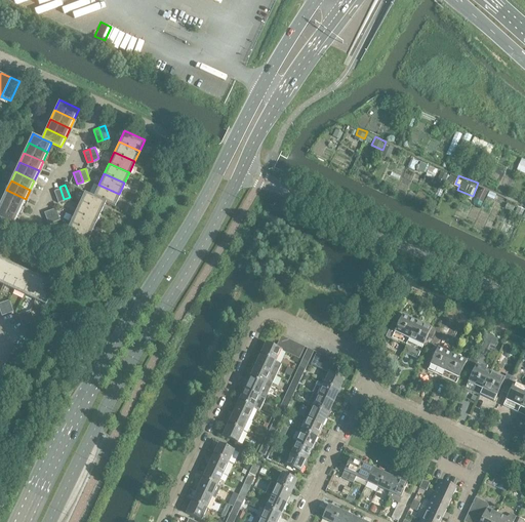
[(114,205),(119,194),(98,185),(94,194),(94,195),(106,200),(105,200),(114,205)]
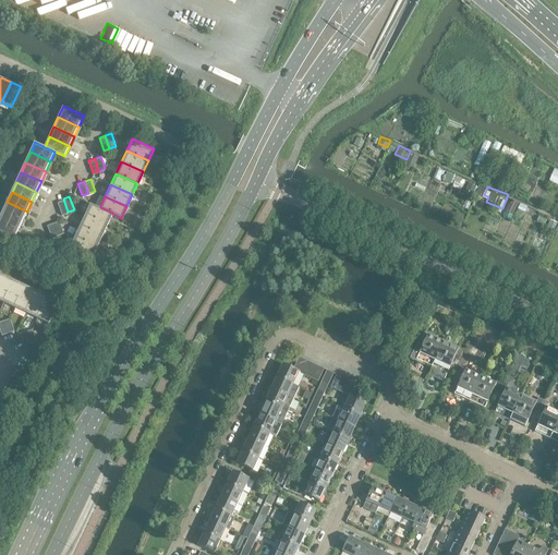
[(68,212),(63,198),(58,201),(62,214),(68,212)]
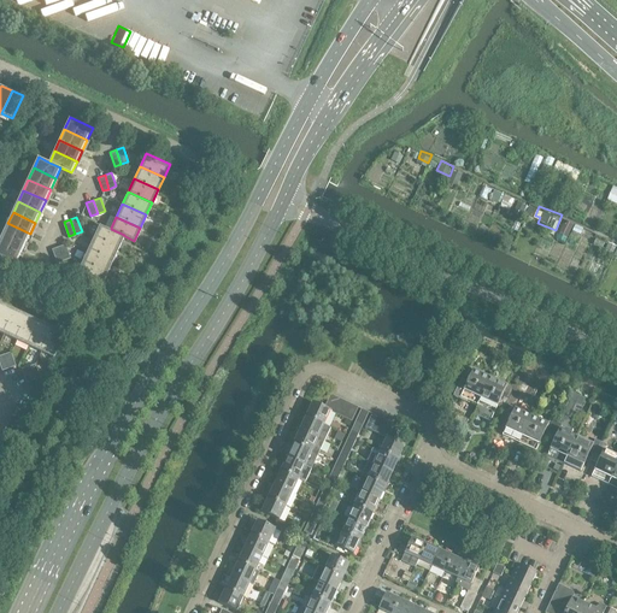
[(25,245),(30,234),(7,223),(3,234),(25,245)]
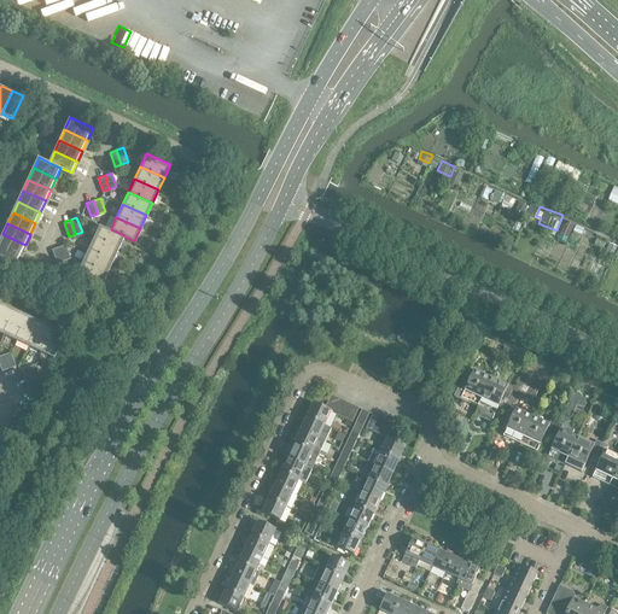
[(118,249),(123,235),(124,235),(111,229),(111,228),(100,223),(94,237),(118,249)]
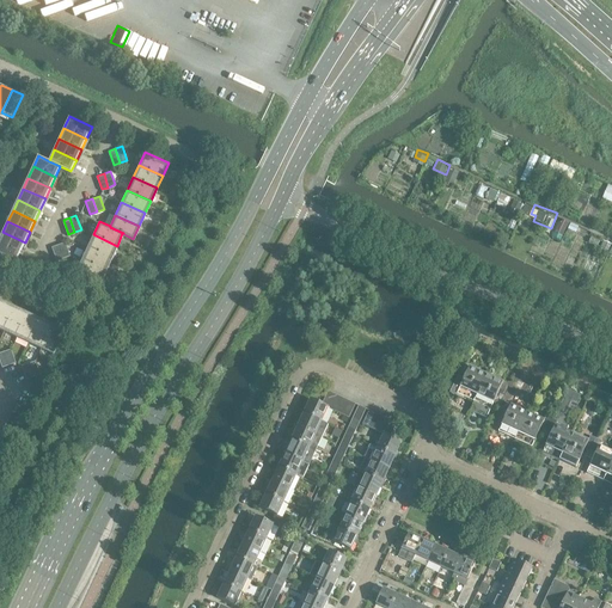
[(0,244),(19,253),(25,243),(2,232),(0,237),(0,244)]
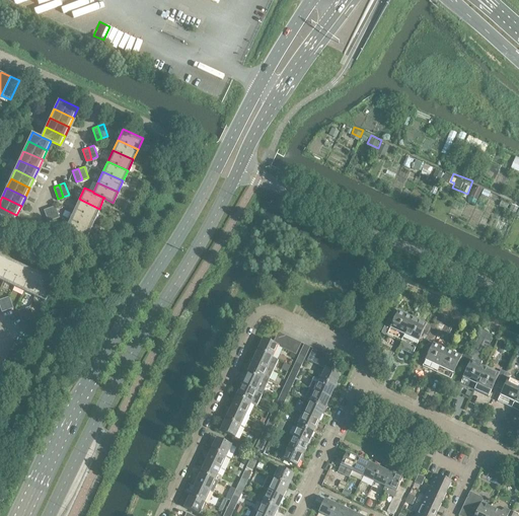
[(94,219),(99,209),(79,199),(74,210),(94,219)]
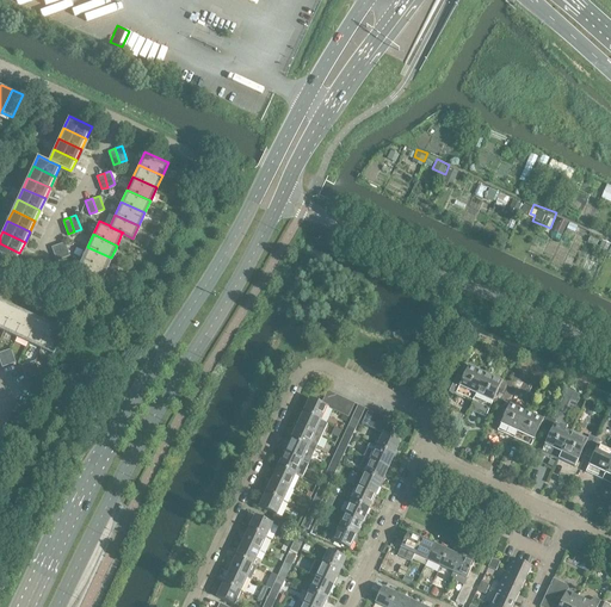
[(600,246),(610,249),(610,239),(604,236),(600,246)]
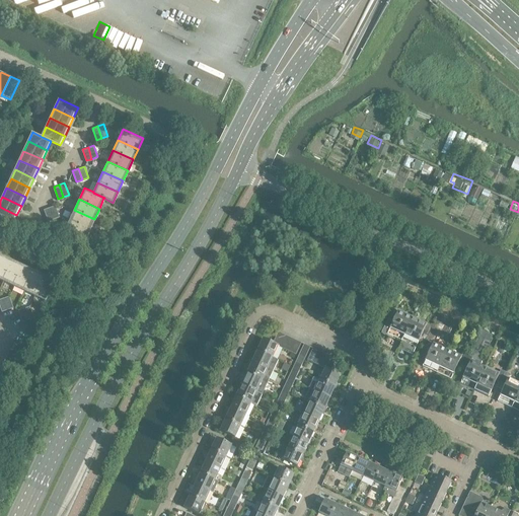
[(59,215),(55,204),(50,206),(54,217),(59,215)]
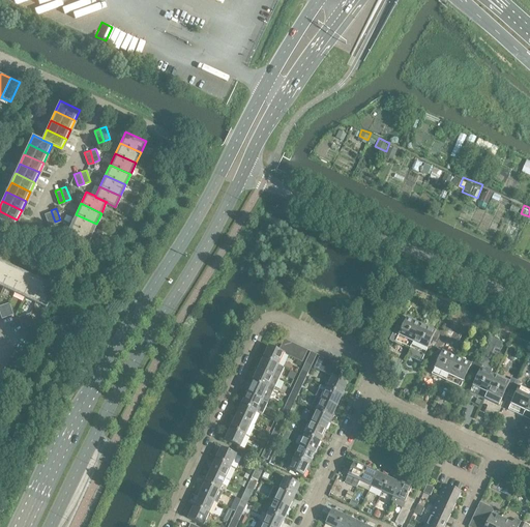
[(55,222),(51,210),(45,212),(49,224),(55,222)]
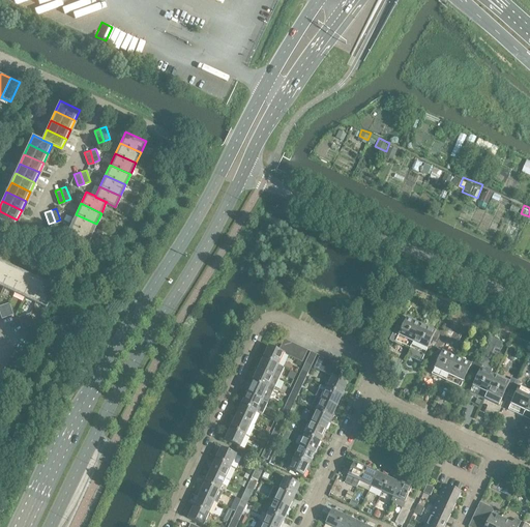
[(0,223),(12,229),(17,220),(0,211),(0,223)]
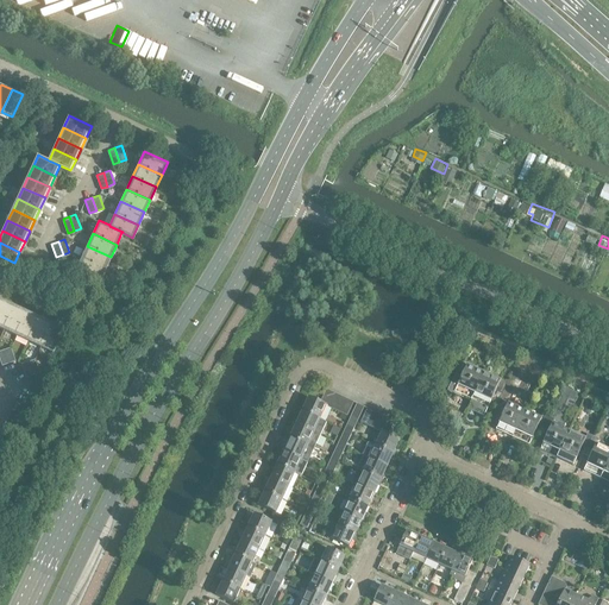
[(105,270),(111,257),(87,246),(81,258),(105,270)]
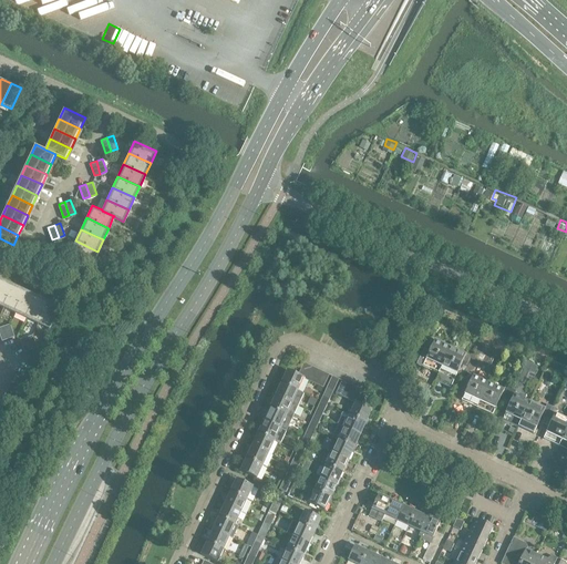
[(92,263),(98,252),(75,241),(70,253),(92,263)]
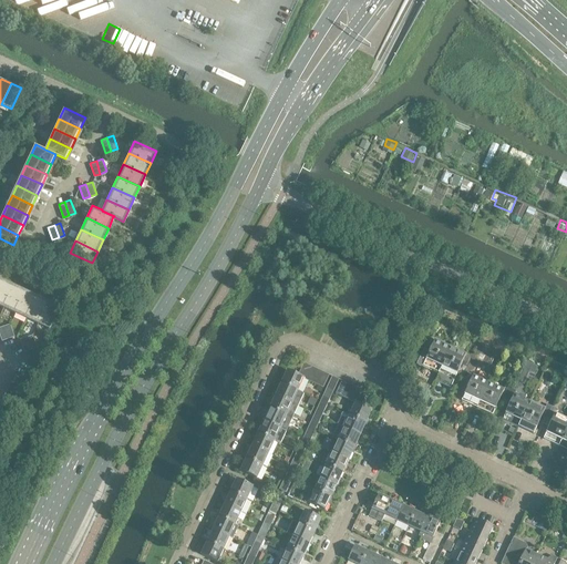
[(0,304),(4,306),(16,284),(3,278),(0,285),(0,304)]
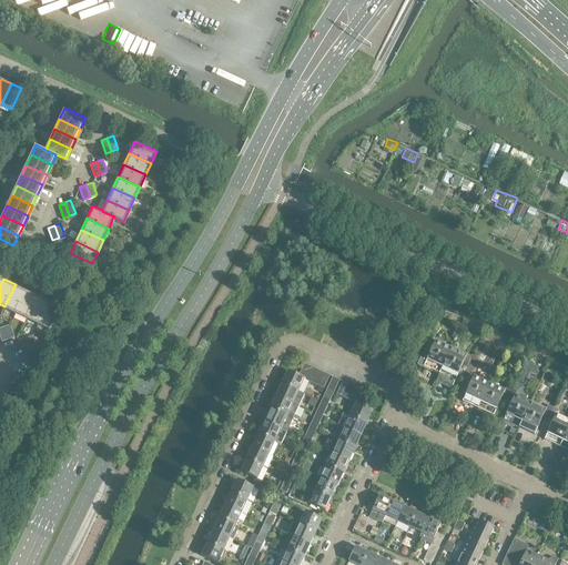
[(27,290),(16,284),(4,306),(17,312),(27,290)]
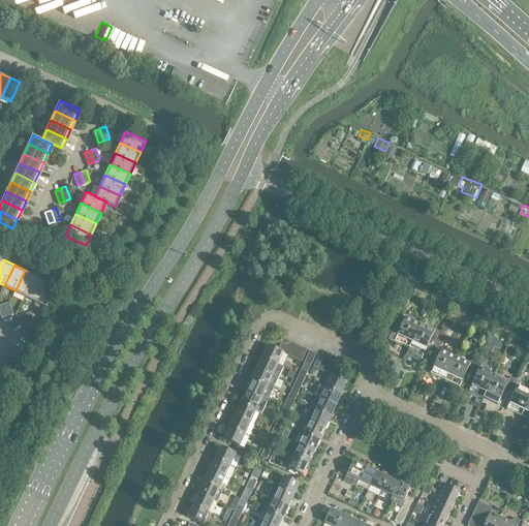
[(35,275),(25,270),(16,290),(26,296),(35,275)]
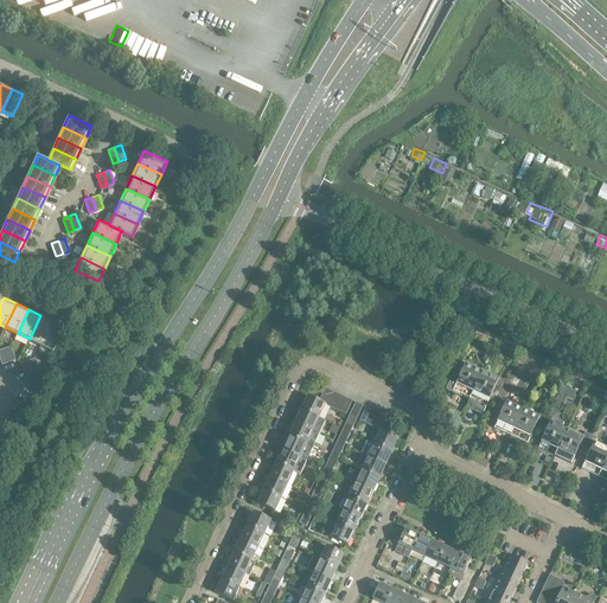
[(42,345),(53,320),(40,315),(30,339),(42,345)]
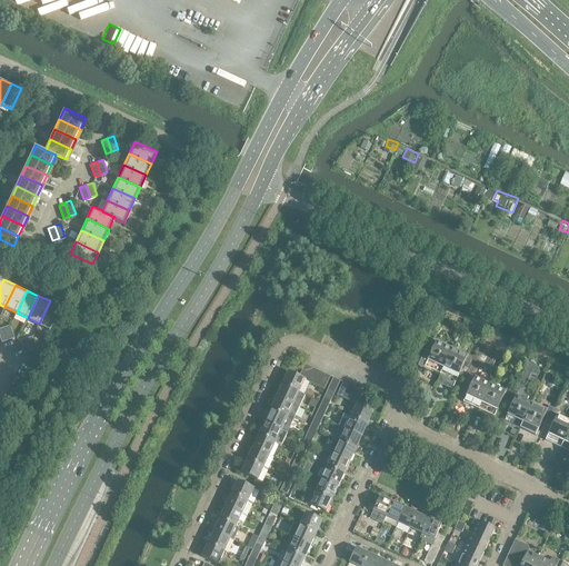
[(61,306),(50,300),(39,324),(51,328),(61,306)]
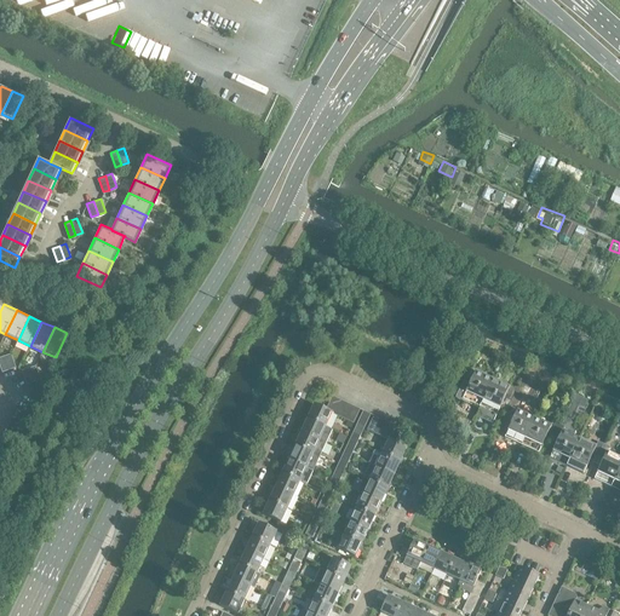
[(11,352),(0,356),(0,363),(0,364),(13,360),(11,352)]
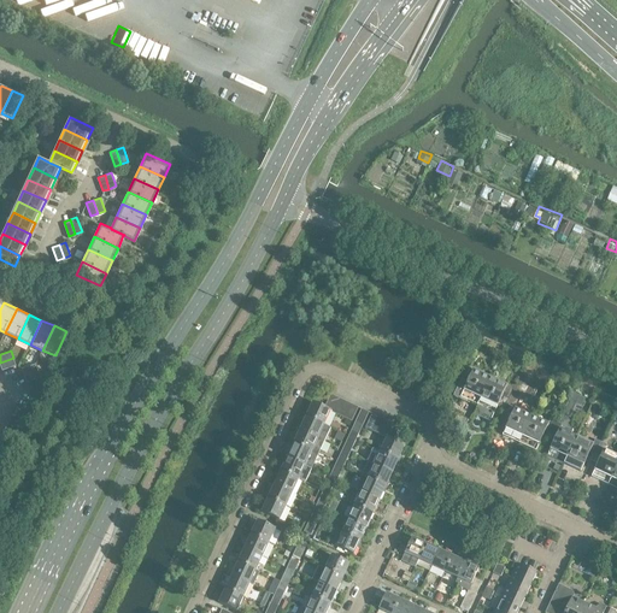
[(17,365),(13,358),(0,363),(3,370),(17,365)]
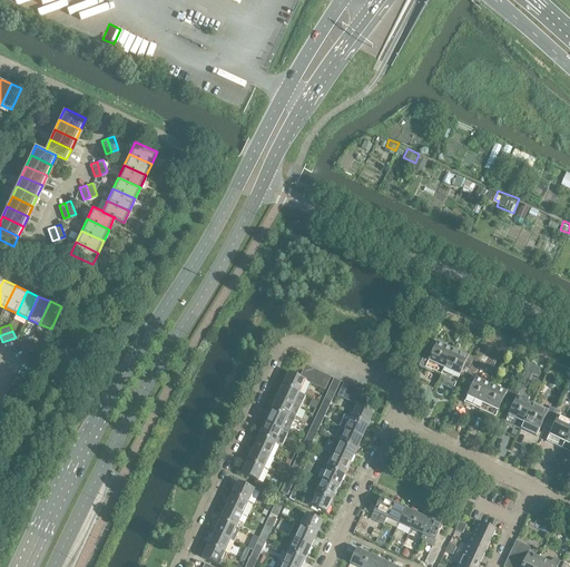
[(33,335),(21,340),(23,346),(36,341),(33,335)]
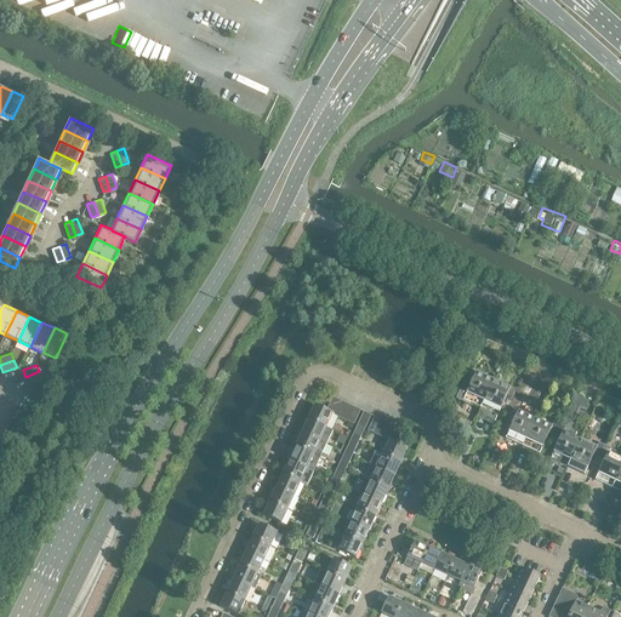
[(480,405),(494,377),(476,370),(473,377),(471,376),(467,383),(469,383),(467,390),(463,398),(480,405)]
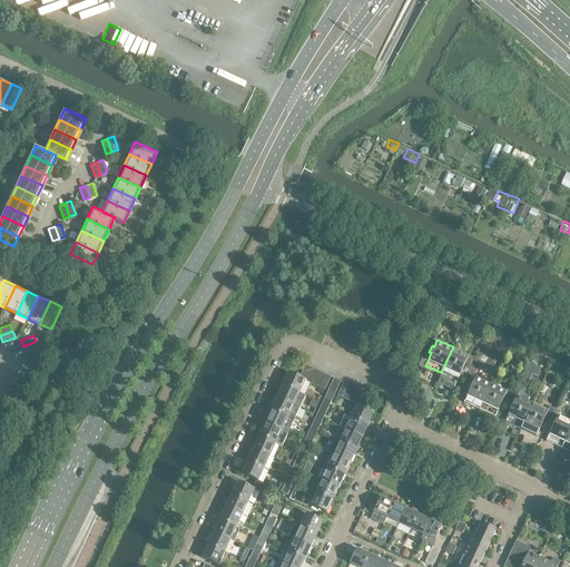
[(38,348),(36,341),(23,346),(26,352),(38,348)]
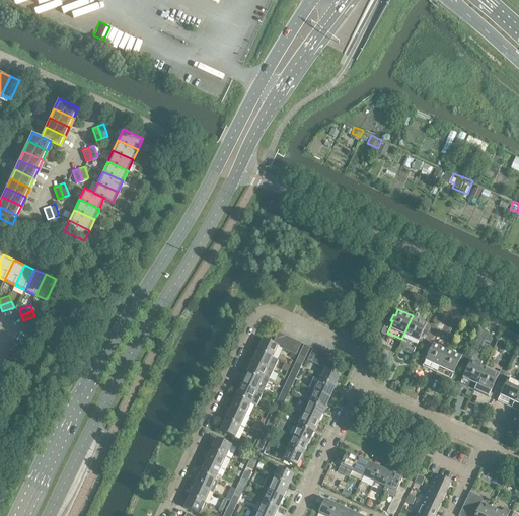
[(423,336),(425,329),(429,332),(434,320),(428,318),(427,322),(413,315),(401,339),(398,346),(412,353),(418,340),(419,340),(421,335),(423,336)]
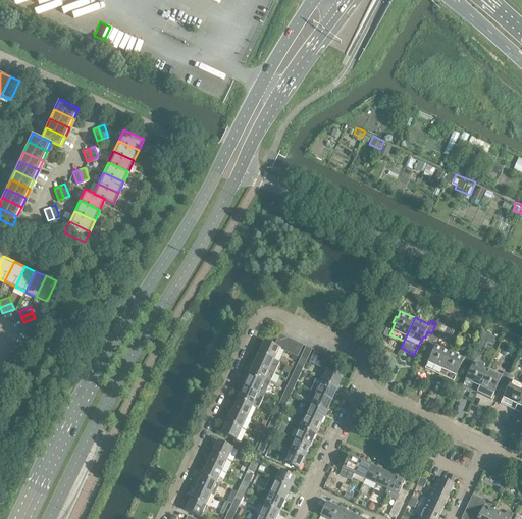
[(484,330),(477,347),(483,350),(487,340),(491,342),(494,335),(484,330)]
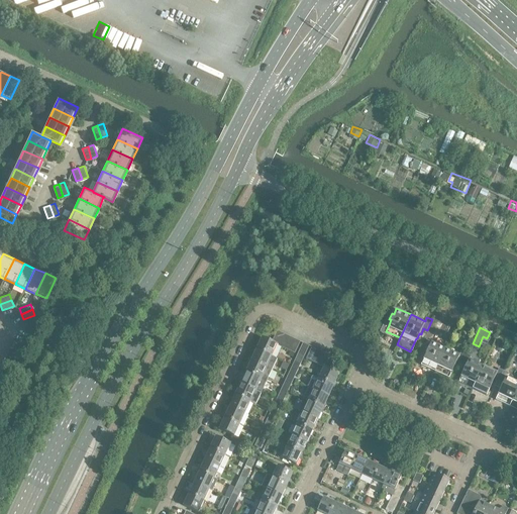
[(277,343),(283,331),(277,328),(272,339),(272,340),(277,342),(277,343)]
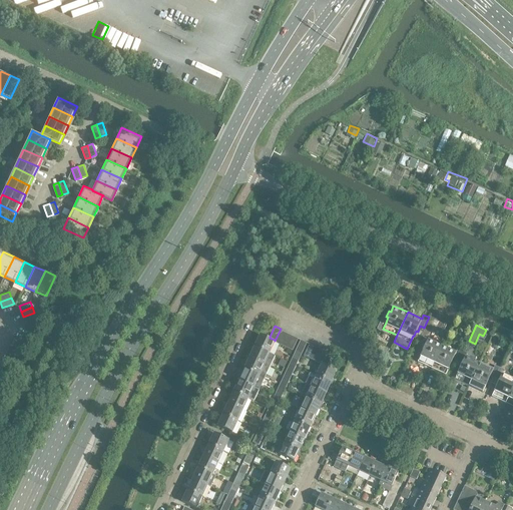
[(281,343),(287,332),(281,329),(275,341),(281,343)]
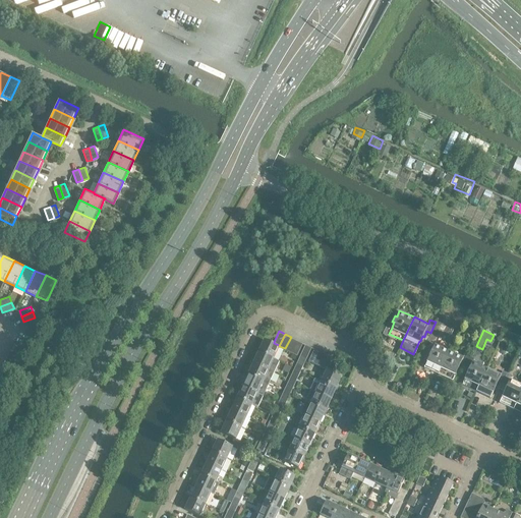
[(291,351),(296,339),(291,337),(285,348),(291,351)]
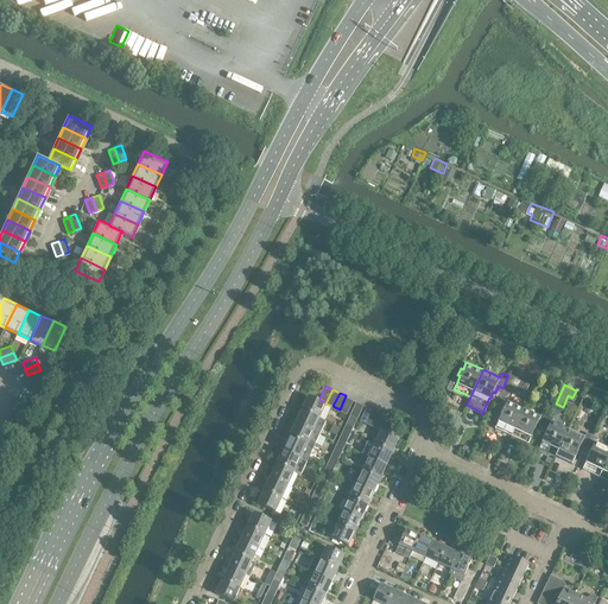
[(320,399),(309,394),(302,407),(320,415),(325,402),(320,400),(320,399)]
